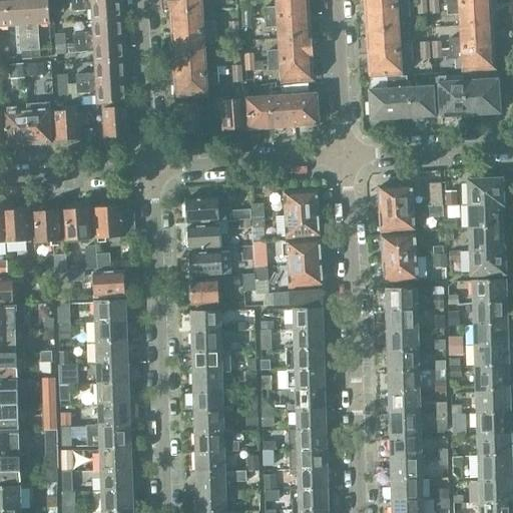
[(6,0),(0,0),(0,26),(8,26),(6,0)]
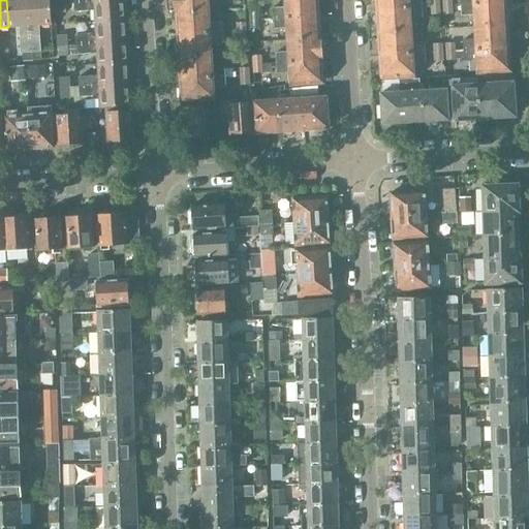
[(28,0),(6,0),(8,27),(20,26),(22,61),(32,61),(31,52),(28,0)]
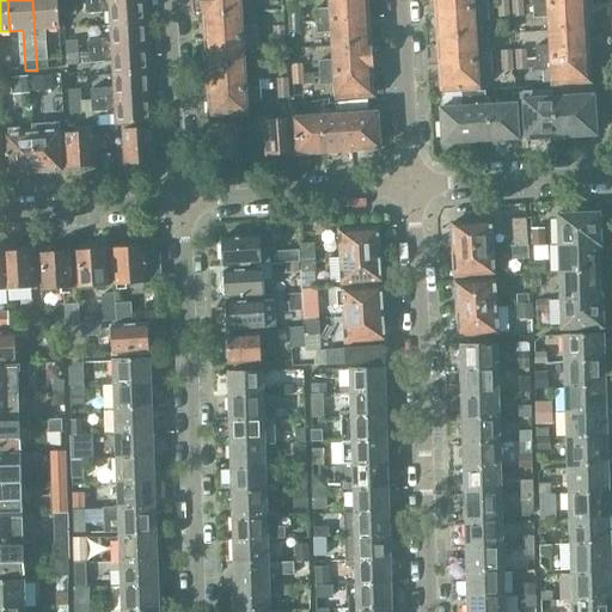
[(57,0),(32,0),(36,60),(48,60),(46,29),(60,29),(57,0)]
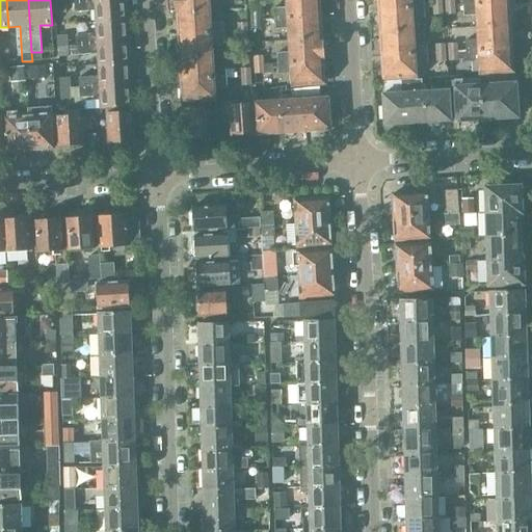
[(96,22),(127,20),(125,0),(95,0),(74,1),(75,11),(95,10),(96,22)]
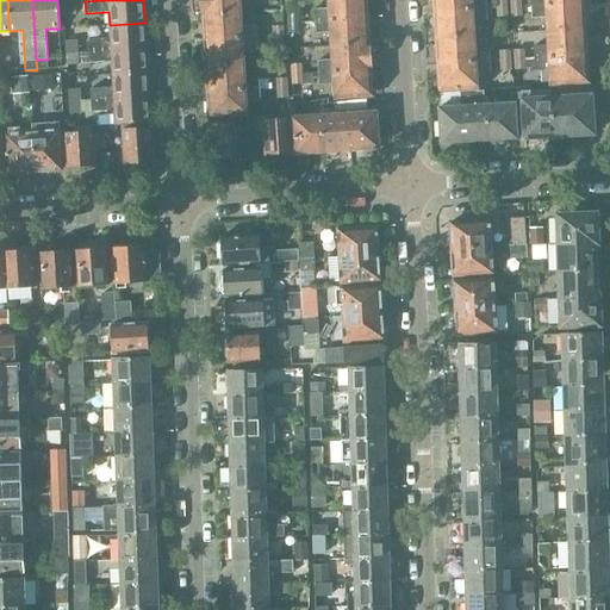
[(199,0),(201,16),(204,16),(204,14),(241,12),(240,0),(199,0)]
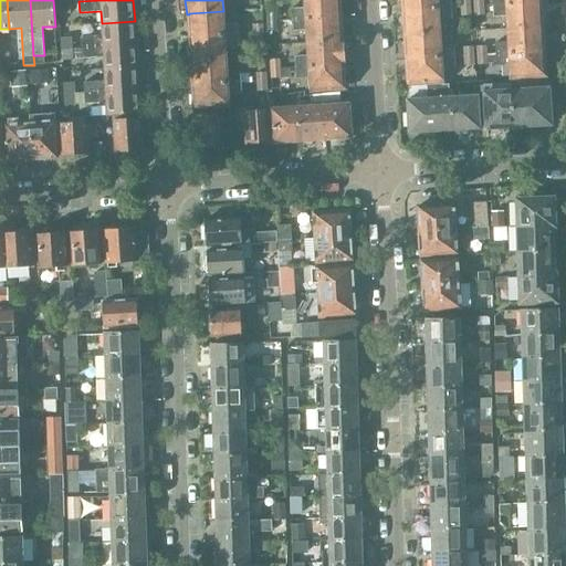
[(292,9),(293,20),(341,17),(339,0),(304,0),(305,8),(292,9)]
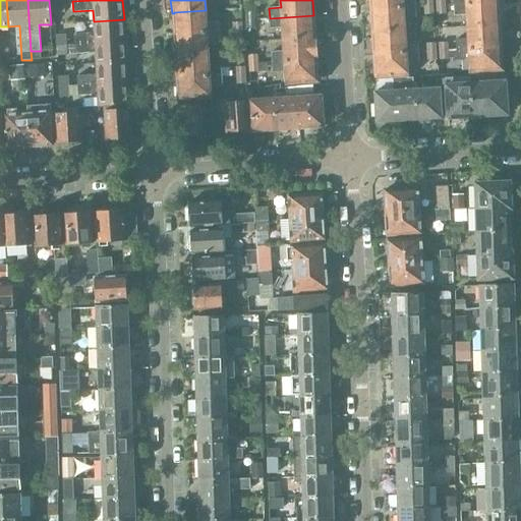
[(370,0),(371,9),(415,7),(415,0),(370,0)]
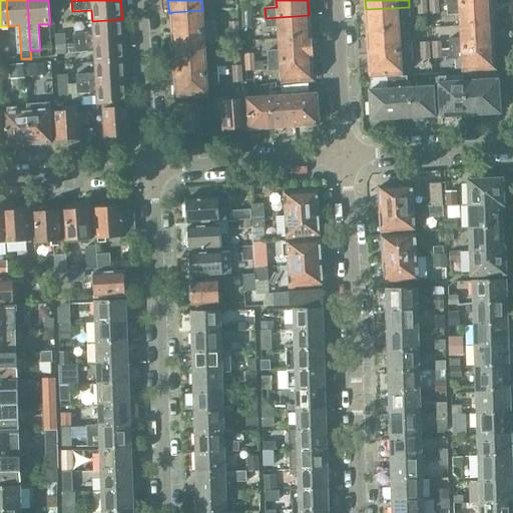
[(64,12),(64,2),(53,2),(53,12),(64,12)]
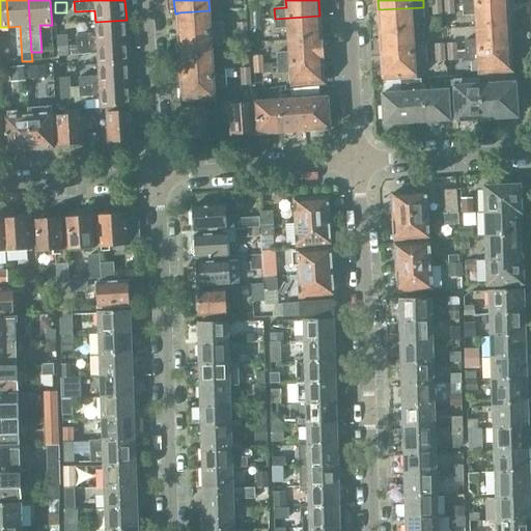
[(475,15),(476,27),(509,25),(507,2),(463,5),(464,16),(475,15)]
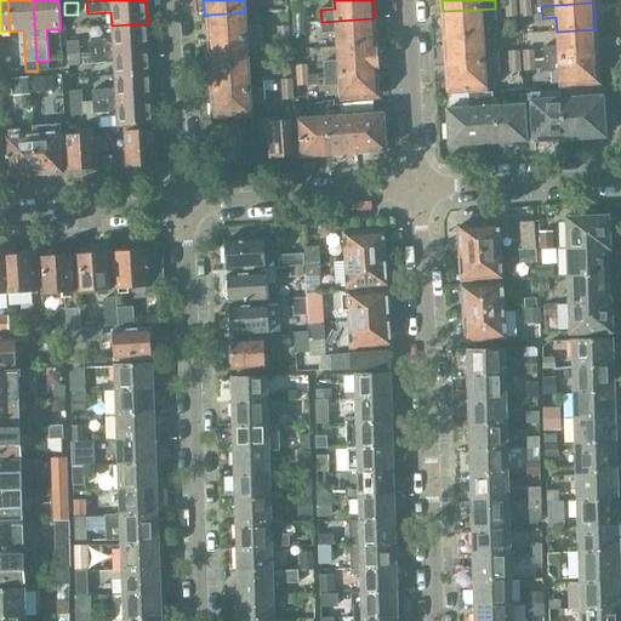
[(530,6),(519,7),(520,18),(531,17),(530,6)]
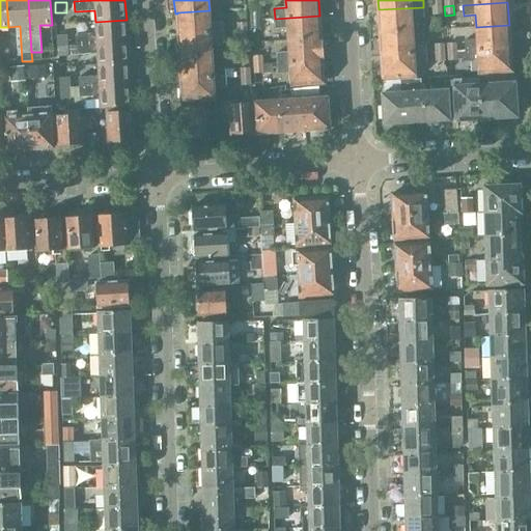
[(442,6),(432,6),(432,16),(442,15),(442,6)]
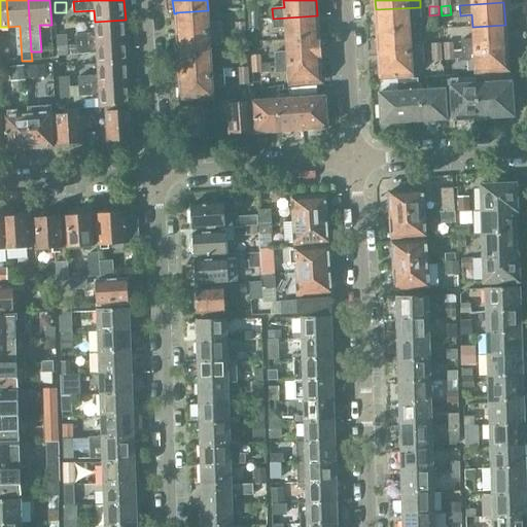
[(376,9),(377,33),(410,31),(409,19),(421,18),(420,7),(376,9)]
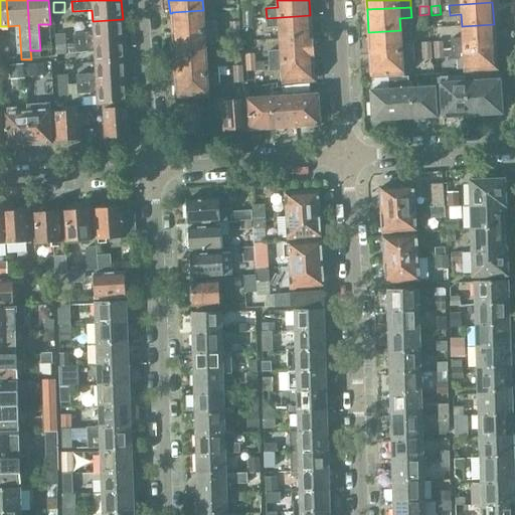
[(172,12),(172,13),(173,34),(216,31),(216,21),(204,22),(203,10),(172,12)]
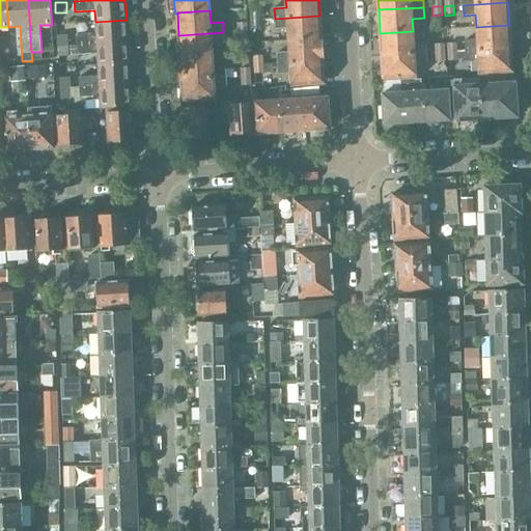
[(249,12),(250,20),(259,20),(258,11),(249,12)]
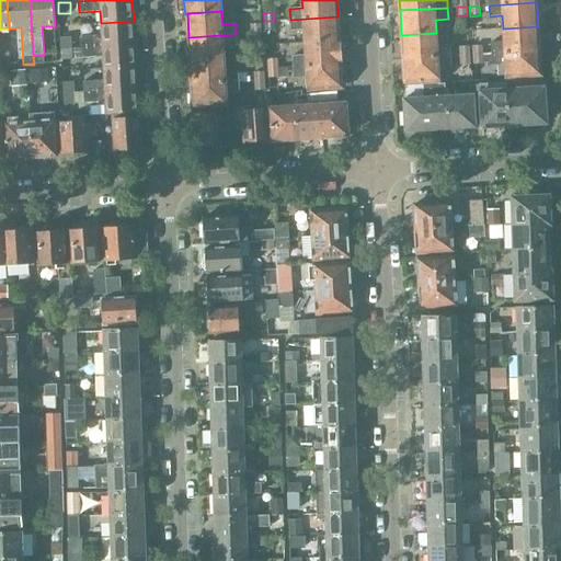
[(304,30),(305,43),(339,41),(339,39),(338,16),(290,20),(290,31),(304,30)]
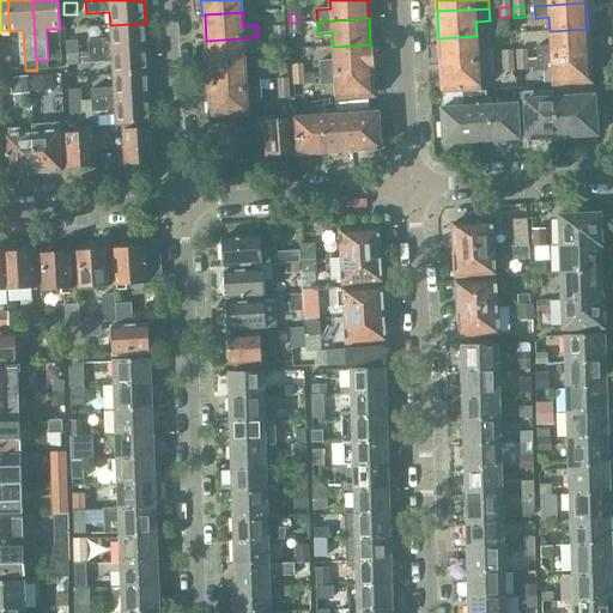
[(89,52),(147,48),(146,23),(110,25),(111,38),(87,40),(89,52)]
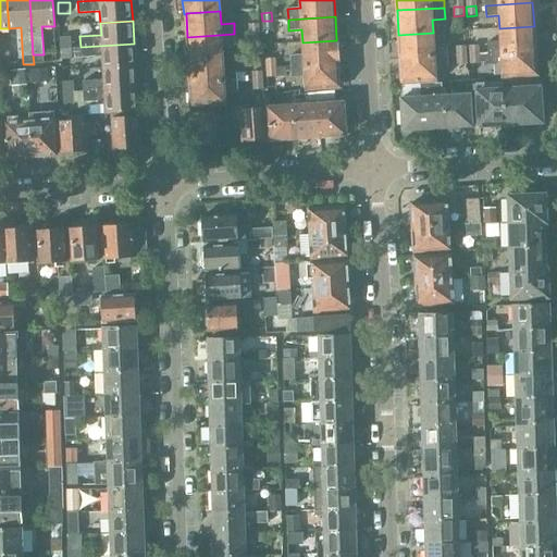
[(272,21),(262,21),(263,29),(273,29),(272,21)]
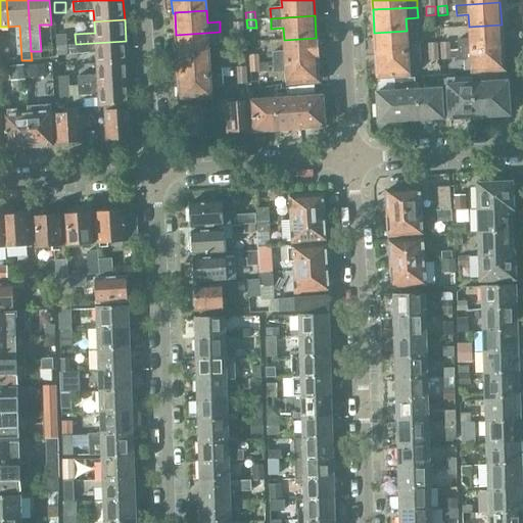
[(233,22),(233,32),(243,31),(243,22),(233,22)]
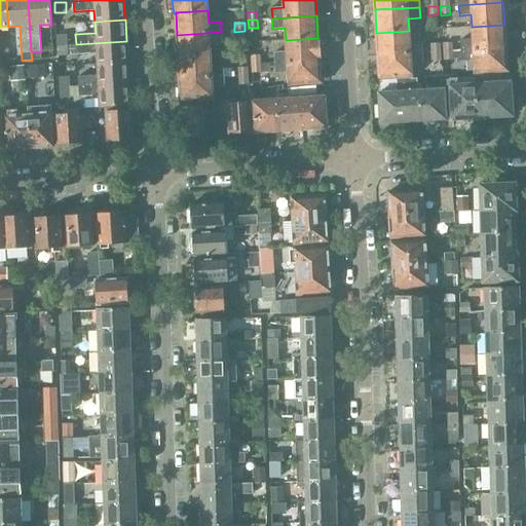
[(460,40),(460,50),(505,47),(504,25),(472,27),(473,39),(460,40)]
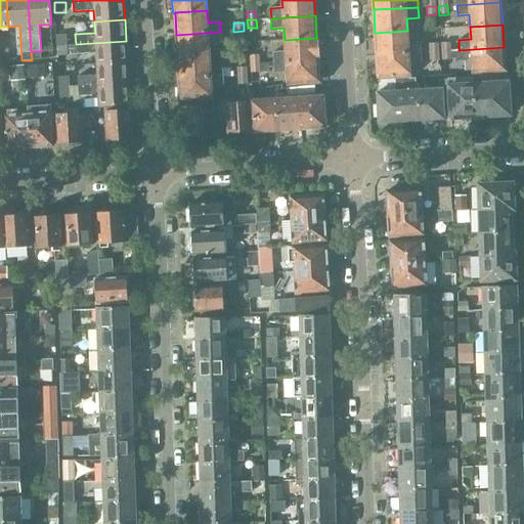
[(244,31),(233,32),(233,40),(245,40),(244,31)]
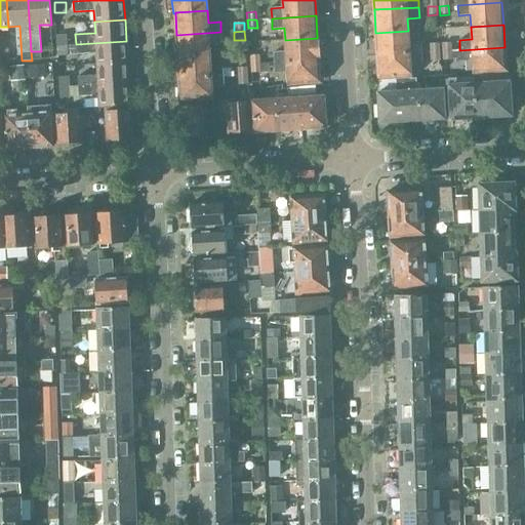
[(375,33),(377,55),(421,52),(421,42),(409,42),(408,31),(375,33)]
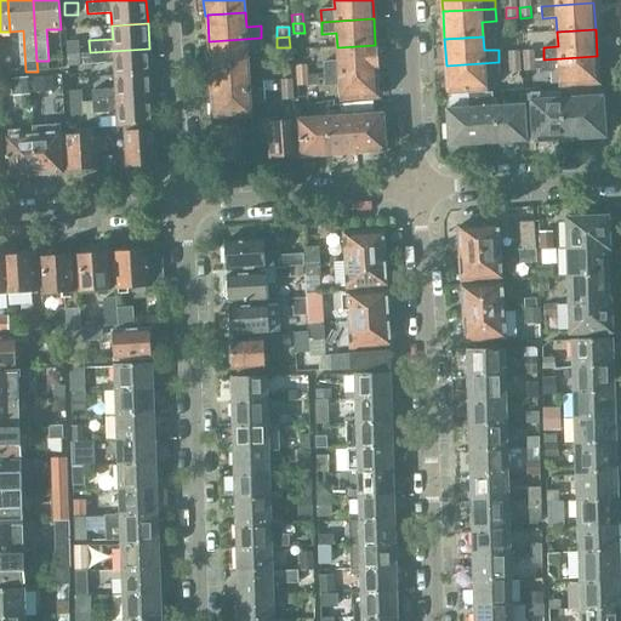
[(209,41),(210,67),(210,68),(249,66),(248,51),(262,50),(261,38),(209,41)]
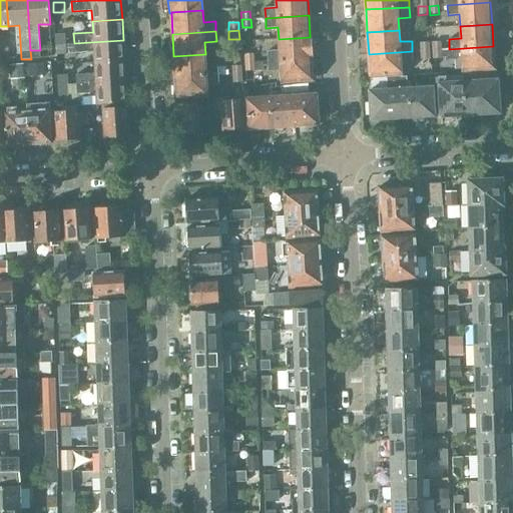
[(54,33),(55,44),(66,43),(66,32),(54,33)]
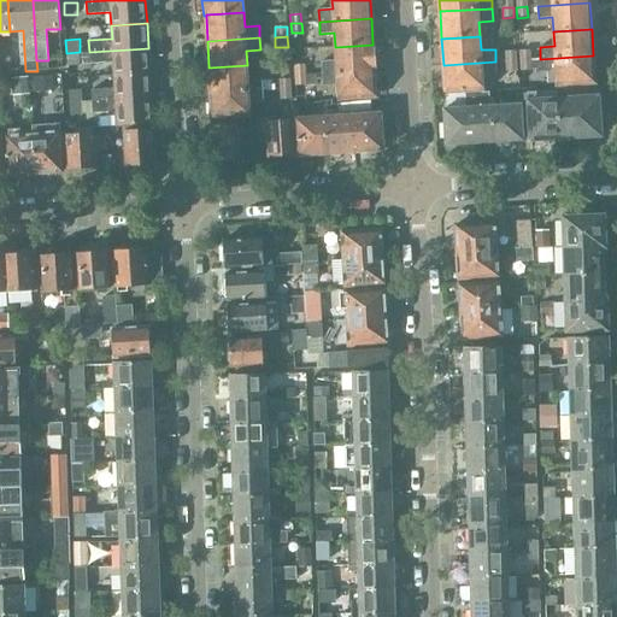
[(322,62),(323,74),(375,71),(377,71),(375,43),(372,43),(372,45),(335,47),(336,60),(322,62)]
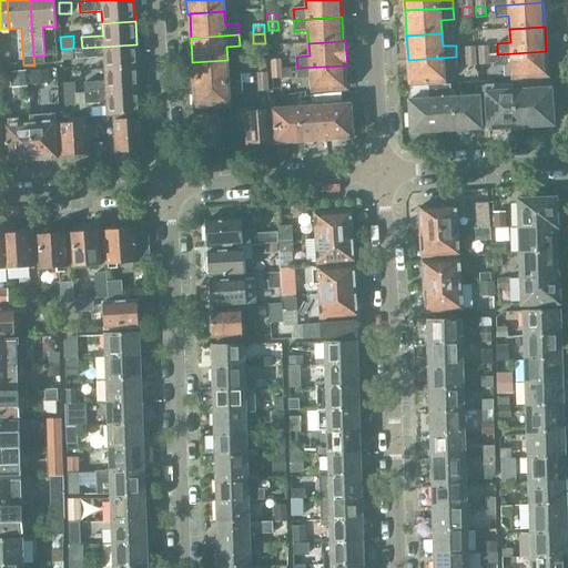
[(104,57),(104,70),(138,68),(137,44),(82,48),(73,48),(61,49),(62,60),(104,57)]
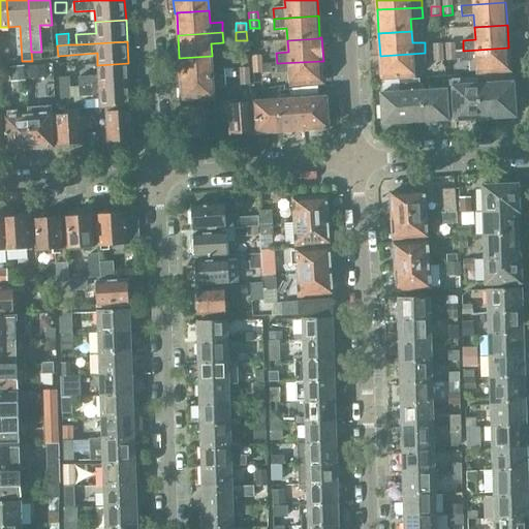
[(445,43),(445,52),(456,51),(455,42),(445,43)]
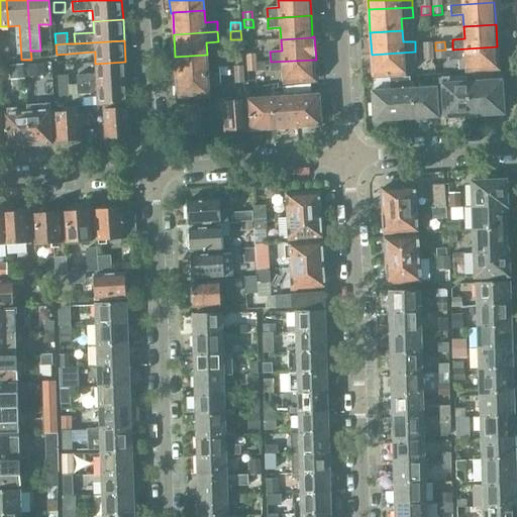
[(418,50),(424,50),(432,50),(432,42),(418,43),(418,50)]
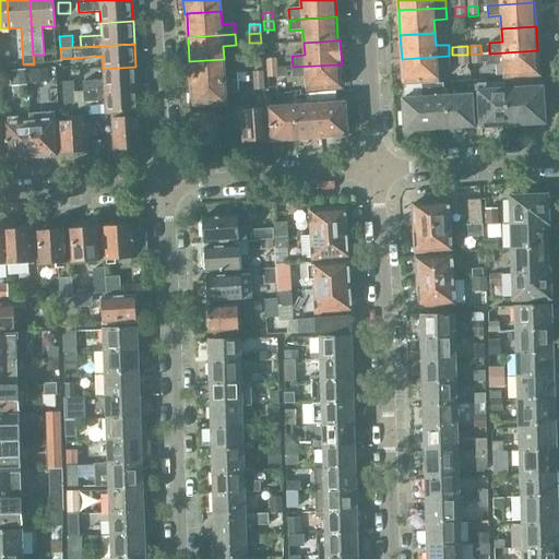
[(537,50),(489,54),(490,62),(490,64),(503,63),(503,76),(538,75),(537,50)]
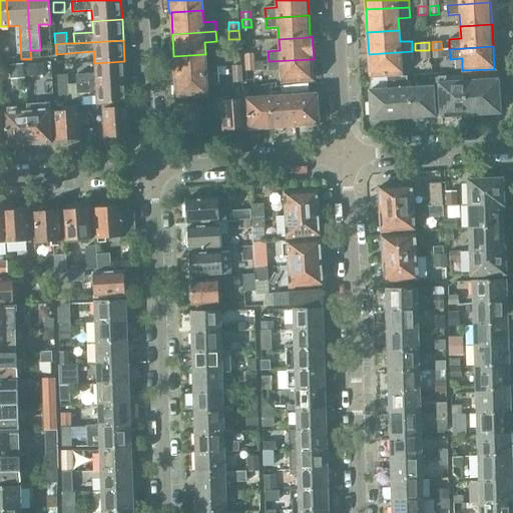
[(442,49),(432,50),(433,59),(442,58),(442,49)]
